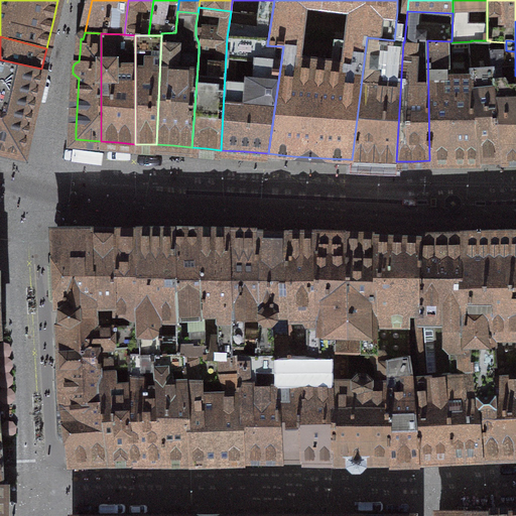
[(374,160),(396,161),(403,41),(394,41),(394,40),(367,37),(352,159),(356,159),(374,160)]
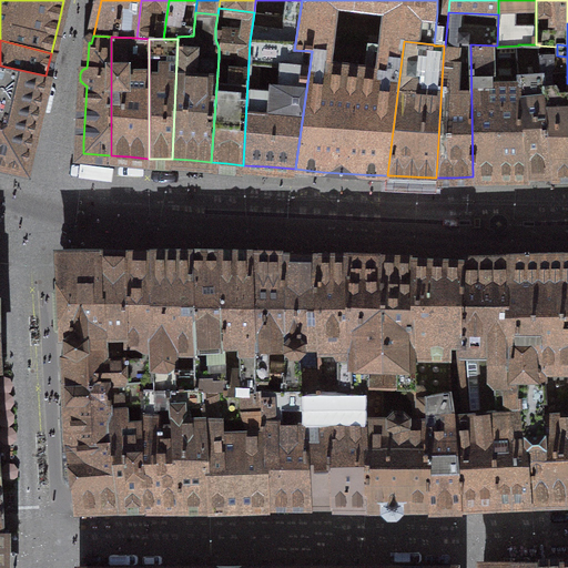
[(501,176),(529,176),(518,59),(518,46),(497,47),(497,46),(470,44),(473,176),(501,176)]
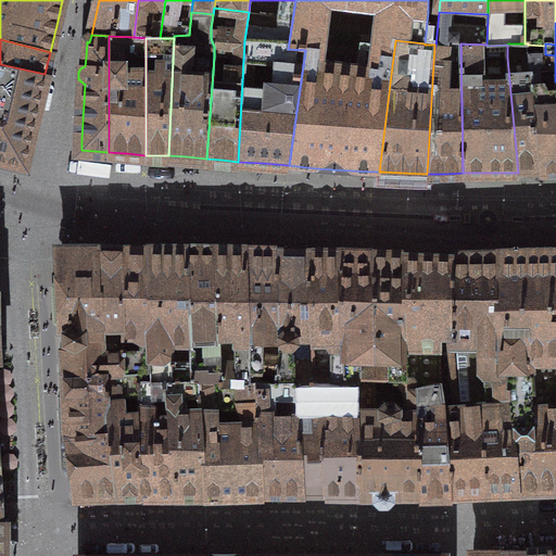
[(530,172),(542,172),(529,52),(528,45),(528,43),(525,43),(507,43),(507,45),(507,58),(518,173),(530,172)]
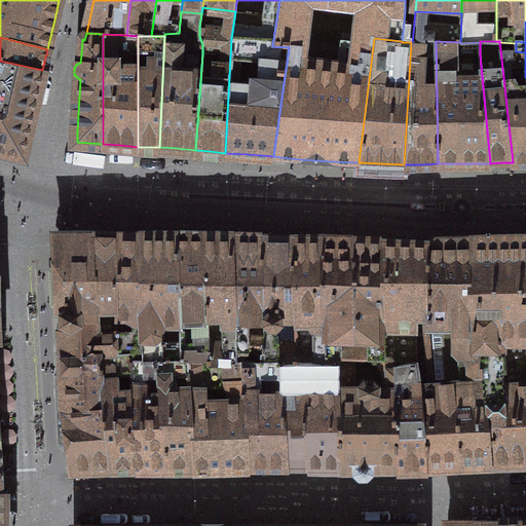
[(524,162),(525,161),(525,77),(525,52),(516,51),(516,50),(500,49),(513,162),(524,162)]
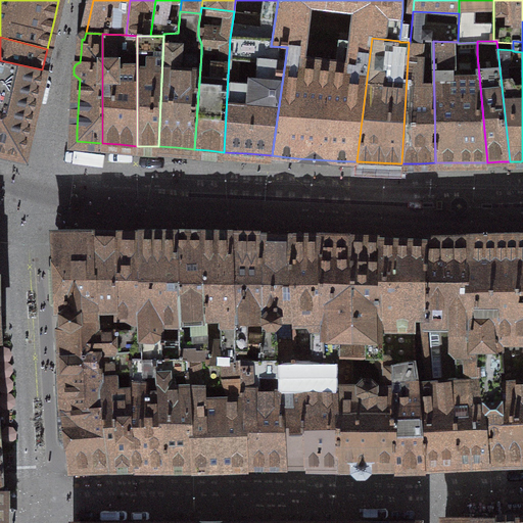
[(42,69),(0,60),(0,149),(21,154),(42,69)]
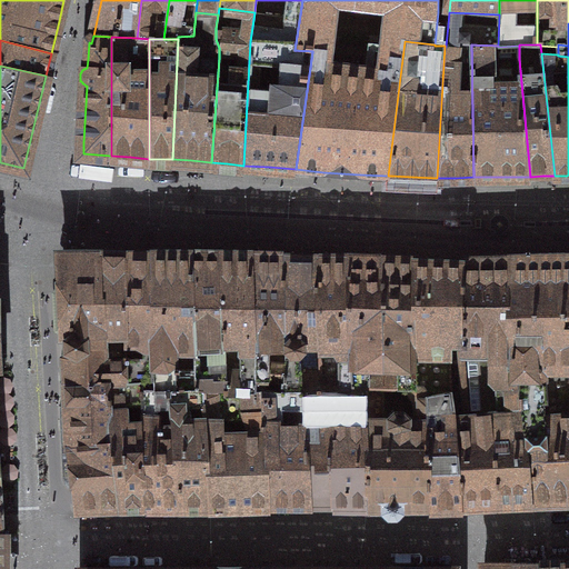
[(126,391),(126,383),(127,381),(127,359),(126,342),(127,342),(127,259),(106,259),(83,258),(65,258),(65,271),(65,282),(55,293),(57,330),(66,338),(66,352),(69,353),(70,372),(70,379),(70,380),(109,385),(110,393),(126,391)]
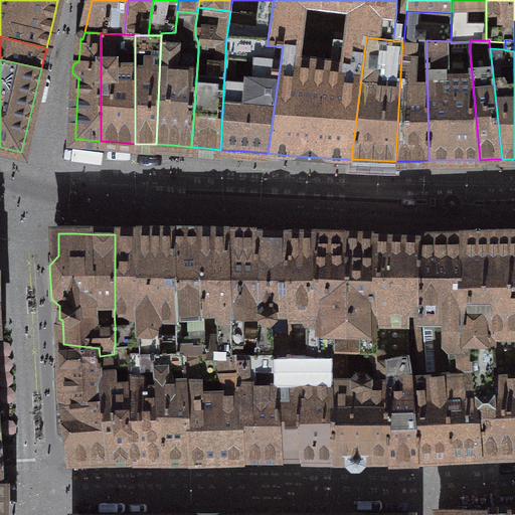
[(126,234),(115,234),(115,310),(114,310),(115,325),(115,345),(130,344),(130,349),(139,349),(139,324),(139,312),(138,234),(126,234)]
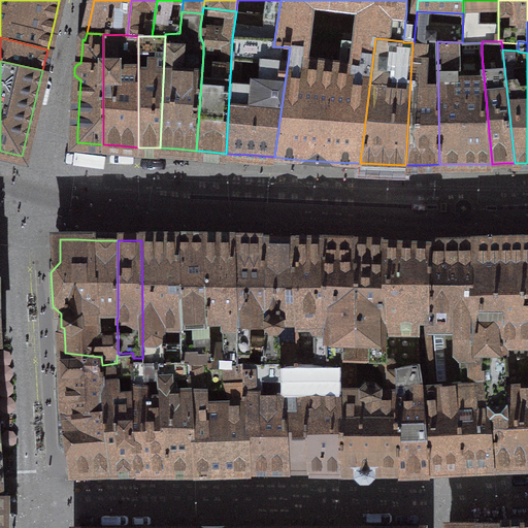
[(160,240),(141,240),(142,320),(142,332),(142,358),(142,362),(159,362),(183,361),(182,344),(178,240),(160,240)]
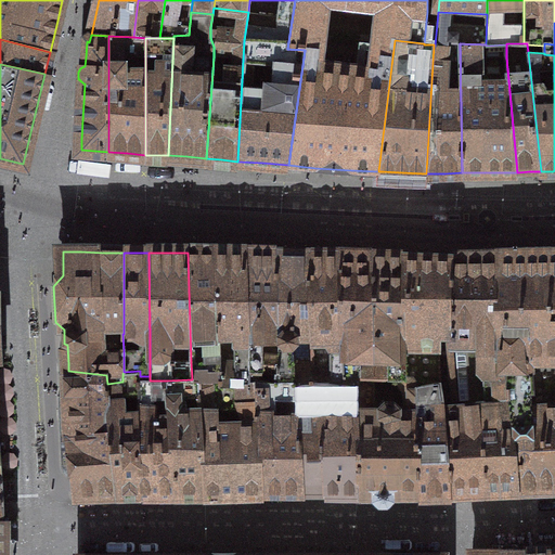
[(199,254),(188,253),(191,362),(192,379),(198,379),(221,379),(220,352),(219,352),(213,254),(199,254)]
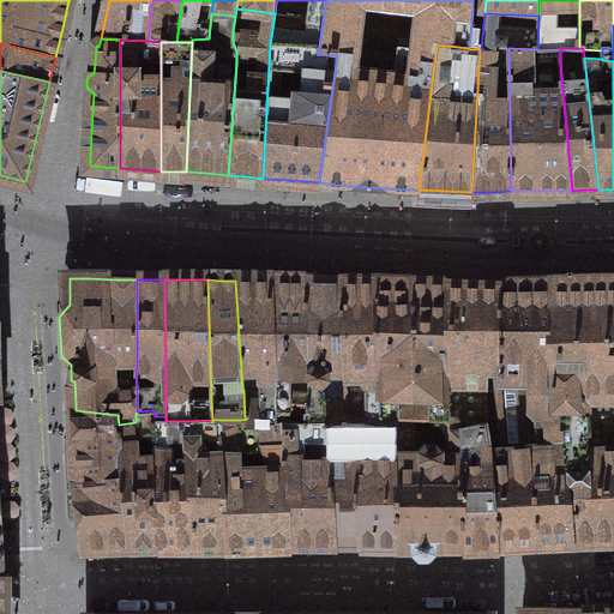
[(253,281),(235,281),(242,390),(244,390),(245,420),(245,426),(269,427),(269,422),(277,422),(277,414),(277,410),(278,407),(277,383),(276,362),(271,282),(253,281)]
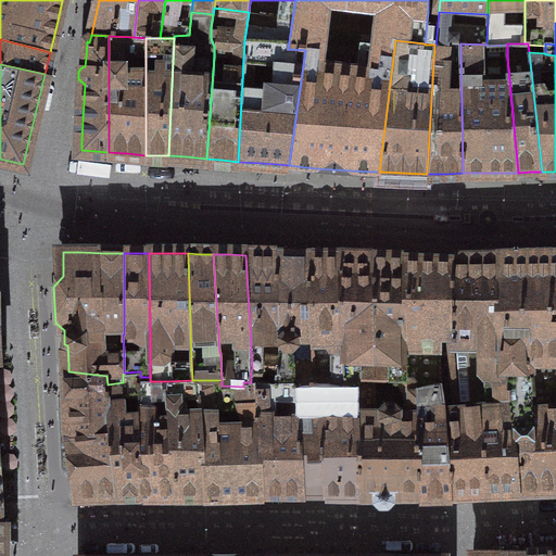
[(262,255),(245,255),(250,328),(251,346),(252,368),(251,371),(251,375),(256,376),(277,377),(278,371),(281,371),(281,352),(277,255),(262,255)]
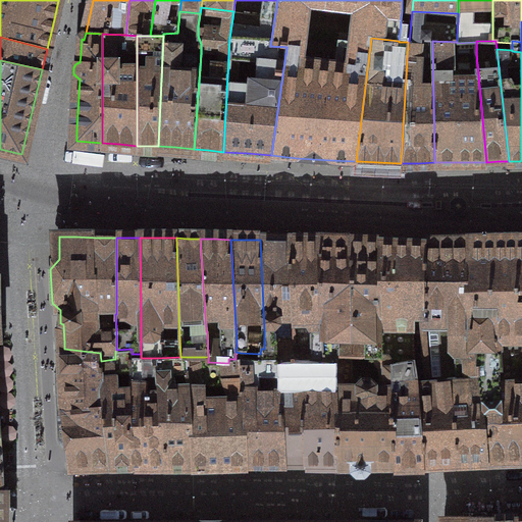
[(268,240),(260,240),(264,330),(264,349),(261,349),(260,354),(260,359),(265,359),(265,360),(281,361),(295,361),(292,241),(276,241),(268,240)]
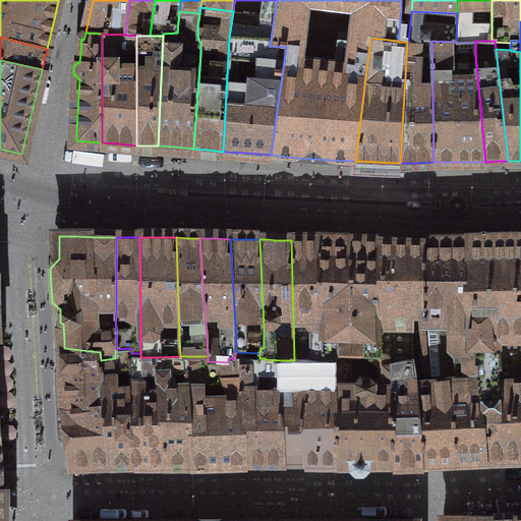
[(303,240),(291,240),(294,360),(294,361),(313,361),(314,361),(314,353),(323,353),(323,328),(322,317),(321,309),(317,240),(314,240),(303,240)]
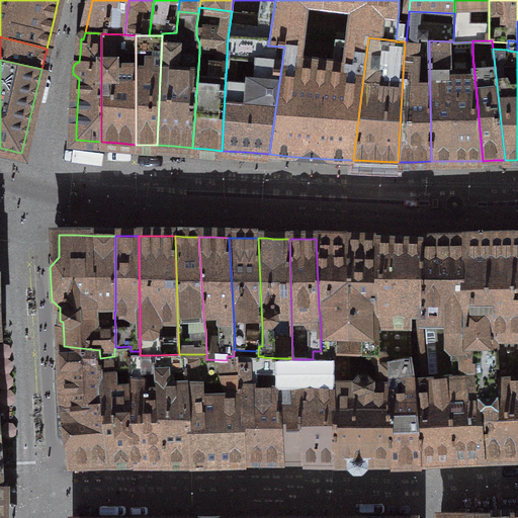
[(349,318),(346,240),(331,239),(316,239),(319,308),(320,316),(321,326),(321,351),(321,361),(333,362),(333,350),(351,350),(350,333),(349,318)]
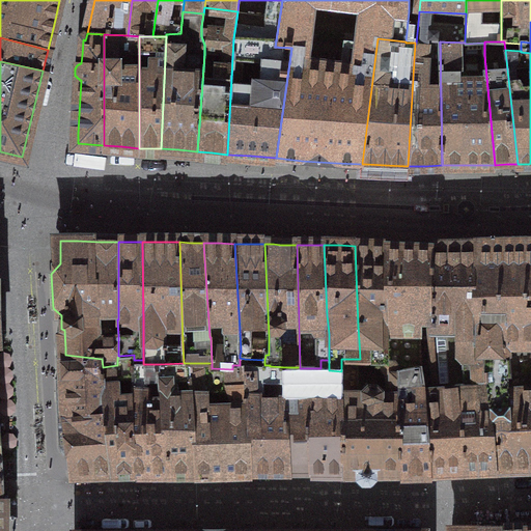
[(369,246),(355,246),(358,326),(359,341),(360,359),(378,359),(378,363),(386,363),(386,361),(386,326),(385,326),(386,247),(371,246),(369,246)]
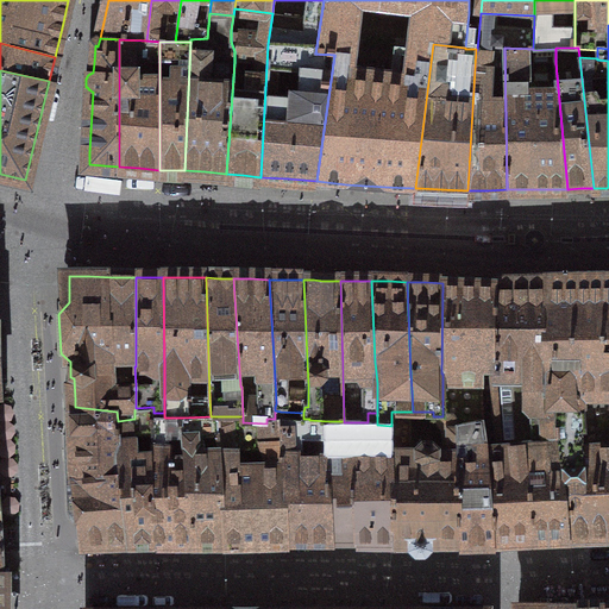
[(559,451),(608,447),(608,282),(590,283),(545,284),(544,376),(545,428),(557,428),(559,451)]
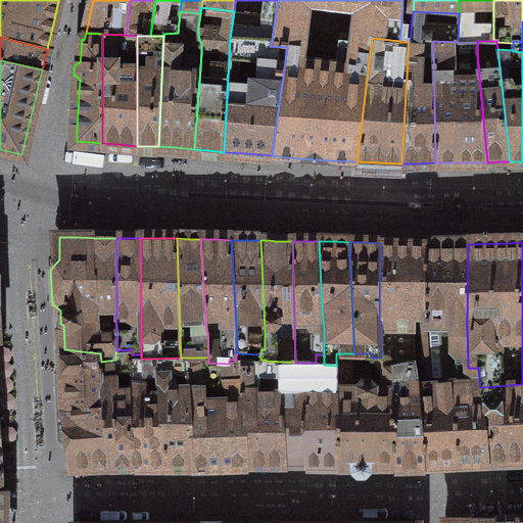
[(380,243),(379,321),(380,321),(380,355),(388,357),(393,365),(416,362),(413,315),(419,315),(423,315),(424,315),(424,245),(418,244),(397,244),(380,243)]
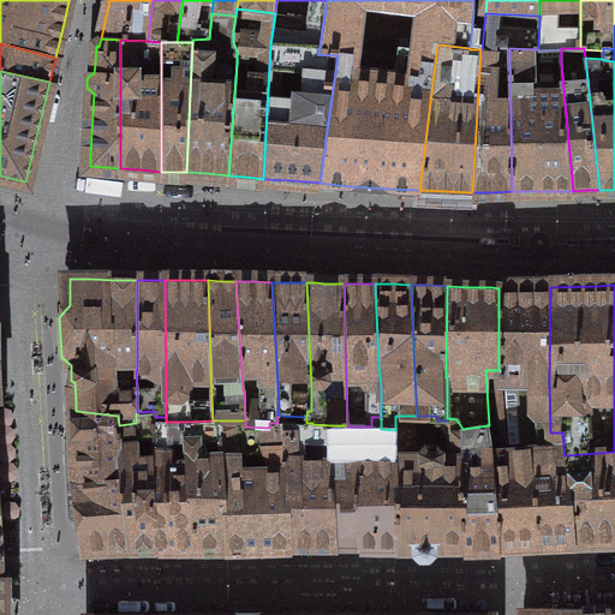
[(548,433),(550,433),(549,380),(550,287),(525,287),(499,288),(499,370),(497,370),(497,410),(502,451),(527,447),(527,445),(549,442),(548,433)]
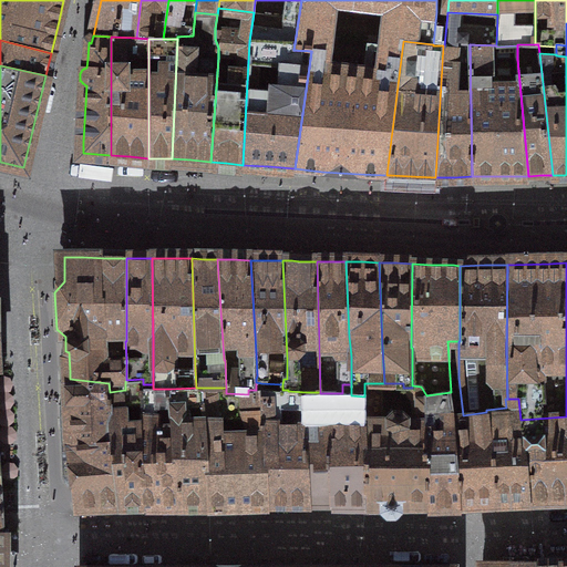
[(72,443),(113,440),(112,426),(110,392),(109,383),(70,379),(70,384),(65,390),(65,398),(71,402),(71,409),(72,443)]
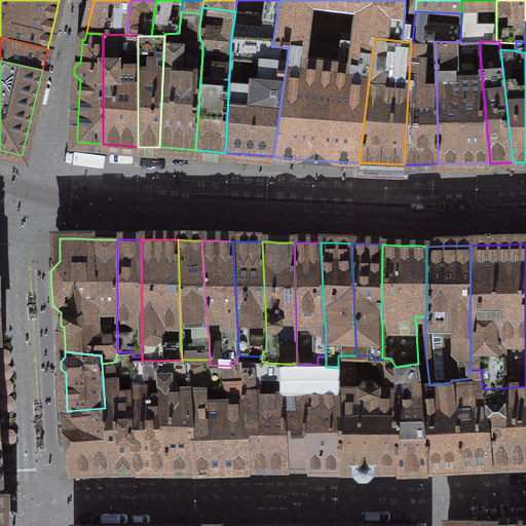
[(133,357),(133,351),(117,352),(116,354),(116,362),(102,364),(104,396),(105,408),(113,466),(124,465),(135,465),(130,400),(130,396),(133,391),(134,384),(134,362),(133,360),(133,357)]
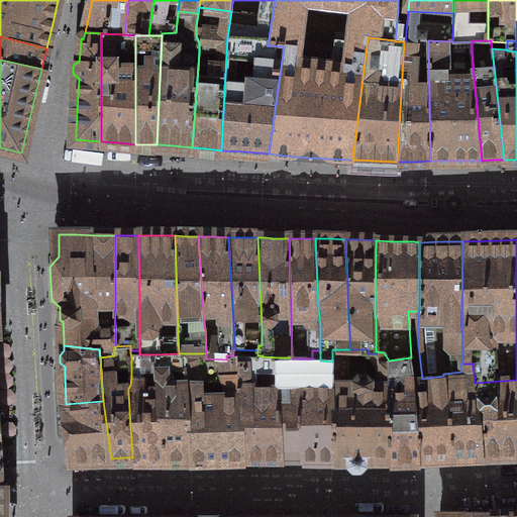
[(218,457),(244,456),(238,349),(233,348),(233,355),(226,355),(226,359),(206,358),(206,353),(185,353),(186,383),(191,457),(218,457)]
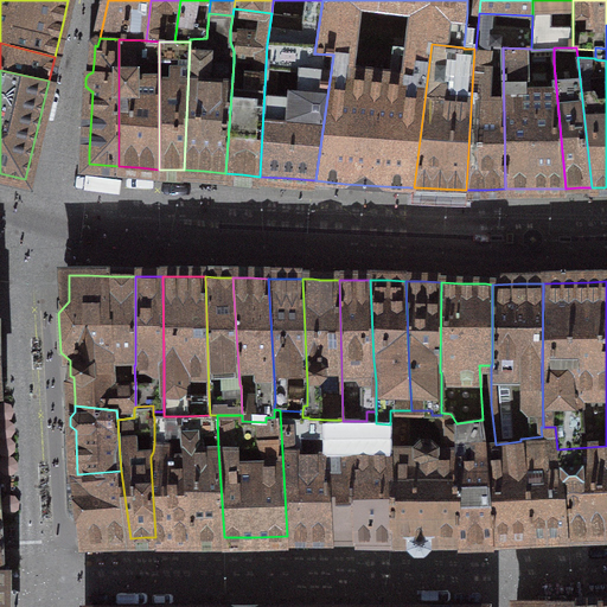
[(308,537),(331,537),(327,458),(327,420),(308,419),(308,417),(302,417),(302,411),(280,410),(287,536),(308,537)]
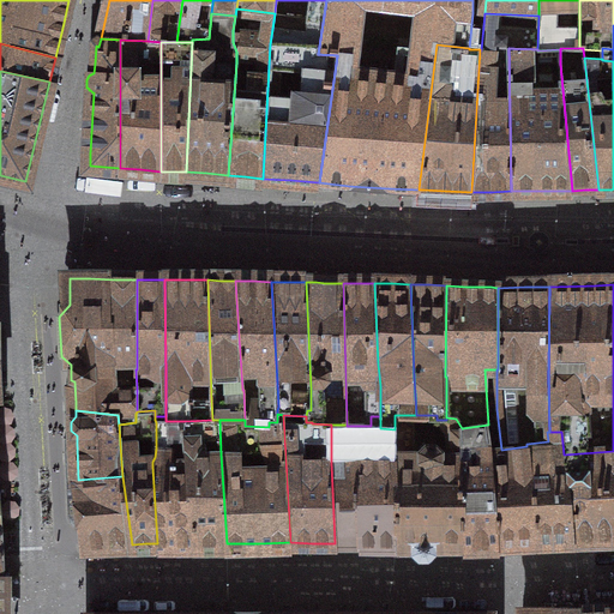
[(441,545),(465,545),(462,428),(456,419),(446,417),(446,420),(437,420),(437,415),(416,415),(395,415),(395,429),(395,461),(396,461),(398,545),(415,545),(415,552),(420,558),(427,557),(433,552),(433,545),(441,545)]
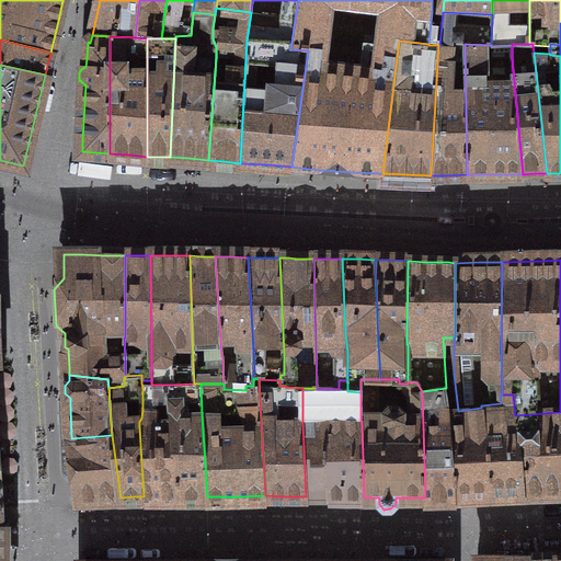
[(161,496),(178,496),(173,439),(170,408),(169,385),(151,385),(151,380),(141,380),(141,384),(142,386),(142,410),(141,418),(139,422),(139,426),(144,496),(161,496)]
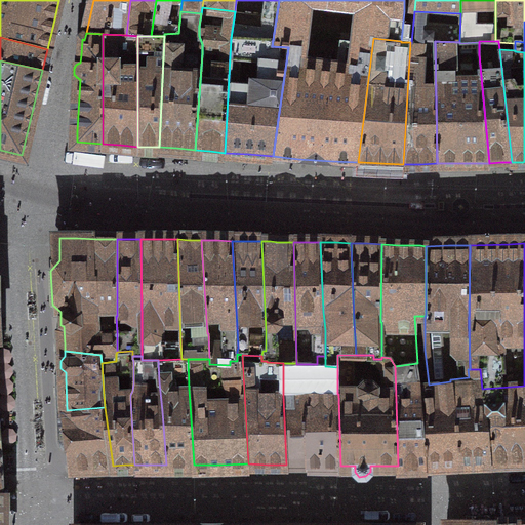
[(325,466),(340,466),(338,394),(337,394),(337,367),(325,366),(325,356),(317,356),(317,364),(316,364),(317,392),(307,392),(309,465),(325,466)]
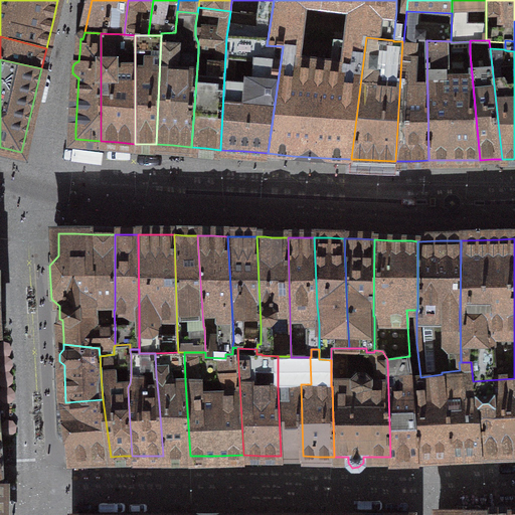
[(176,456),(190,456),(185,381),(184,352),(178,352),(155,353),(156,374),(159,403),(163,456),(176,456)]
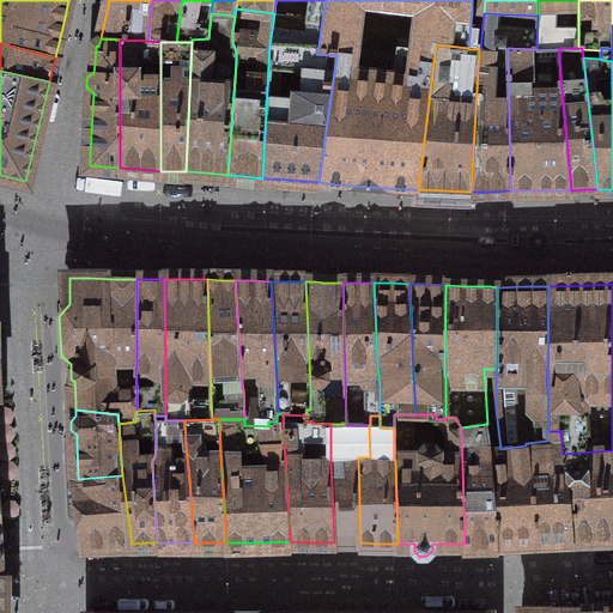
[(347,542),(360,542),(358,457),(370,457),(369,425),(346,425),(346,424),(331,424),(331,462),(334,542),(347,542)]
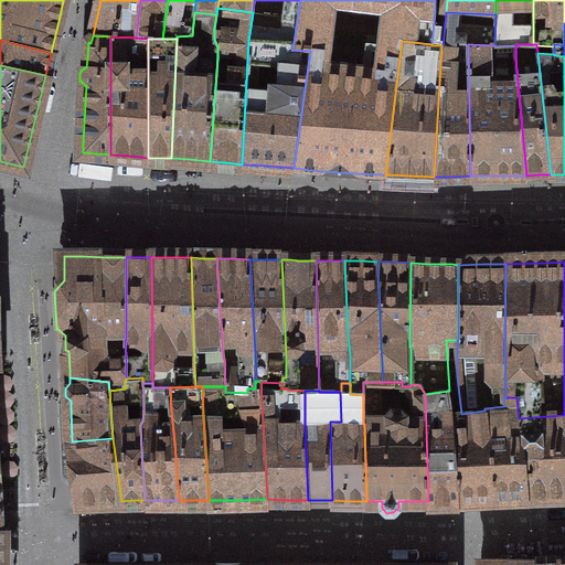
[(443,501),(457,501),(450,416),(452,416),(449,391),(425,394),(428,501),(443,501)]
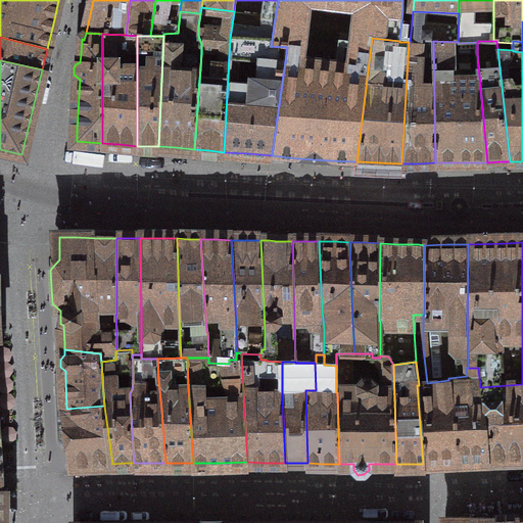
[(456,462),(489,461),(480,387),(478,368),(468,368),(466,368),(467,376),(448,378),(448,380),(427,383),(423,384),(419,385),(417,385),(423,464),(429,464),(456,462)]
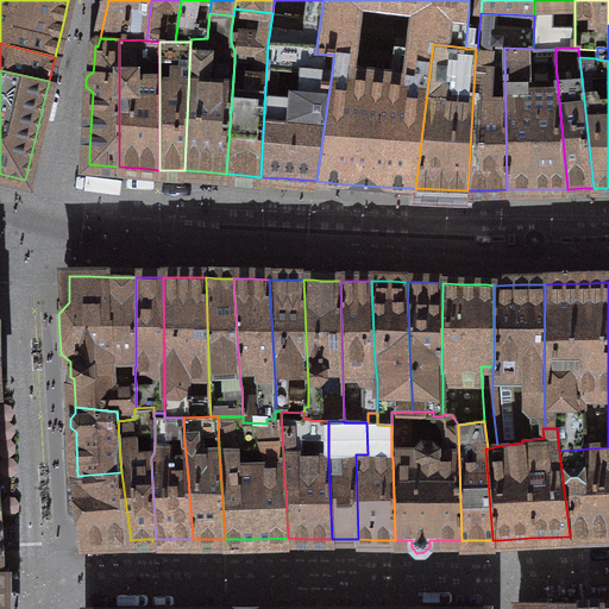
[(608,447),(559,451),(570,537),(601,535),(608,534),(608,447)]
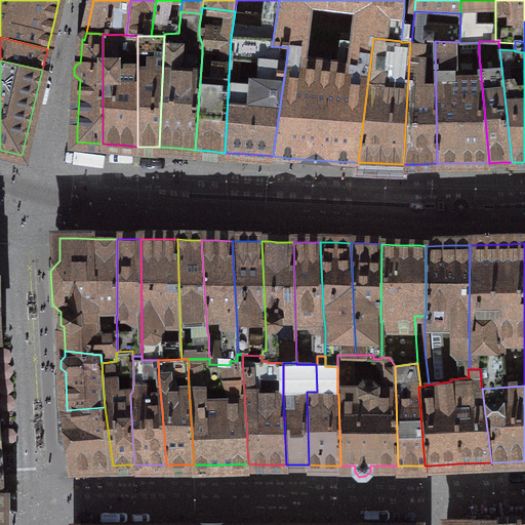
[(113,466),(105,407),(67,410),(74,467),(93,466),(113,466)]
